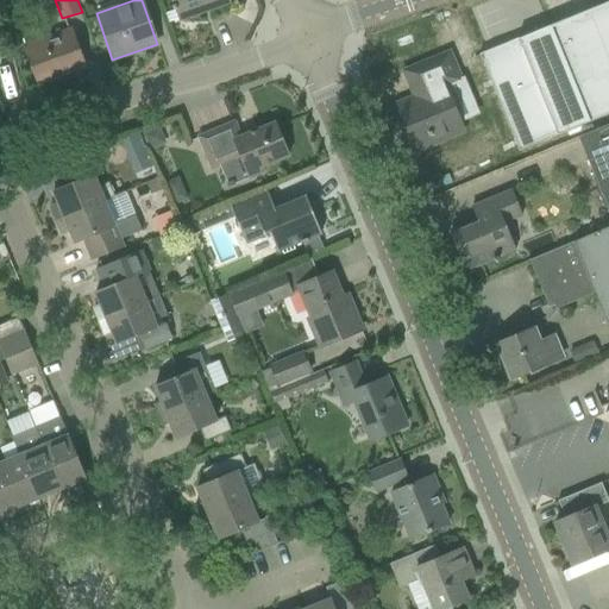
[(176,10),(180,20),(230,2),(227,0),(173,0),(174,4),(171,5),(174,10),(176,10)]
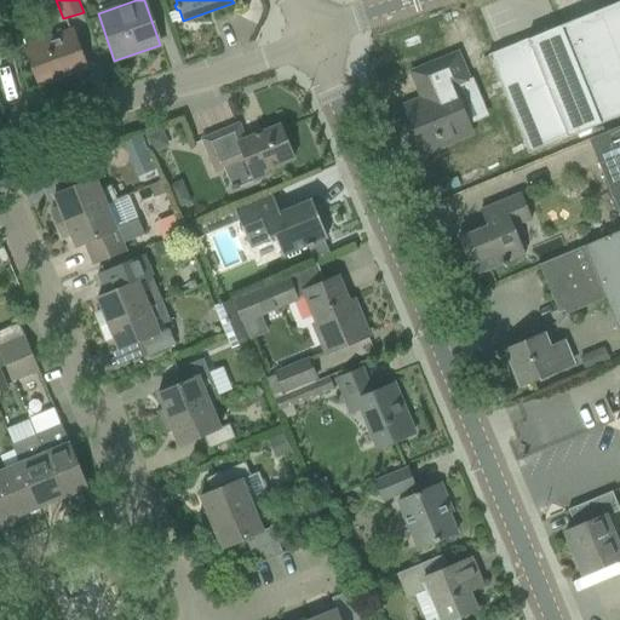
[(619,3),(563,27),(603,125),(619,116),(619,3)]
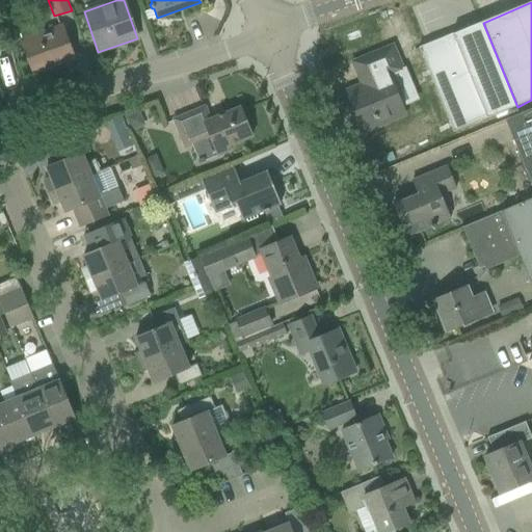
[(452,34),(419,48),(453,132),(517,106),(483,23),(482,22),(452,34)]
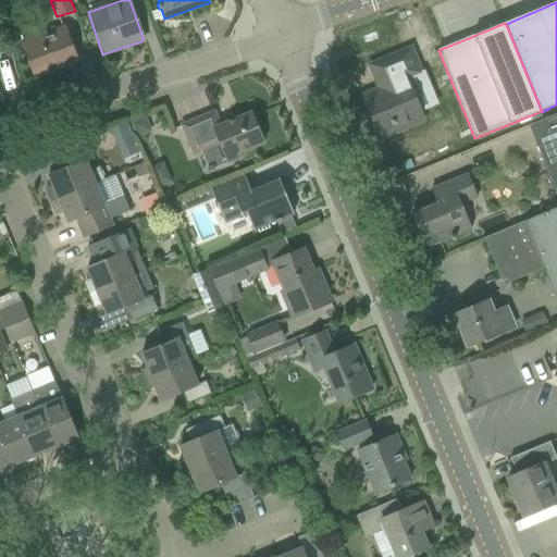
[(27,57),(35,78),(78,63),(71,42),(66,26),(22,40),(27,57)]
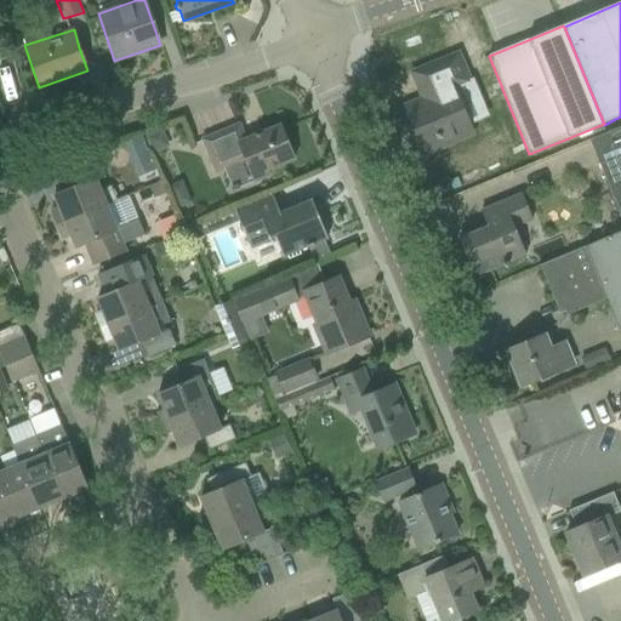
[(427,108),(409,115),(425,154),(444,146),(440,137),(469,126),(469,125),(454,89),(469,83),(468,80),(457,55),(412,73),(422,97),(427,108)]
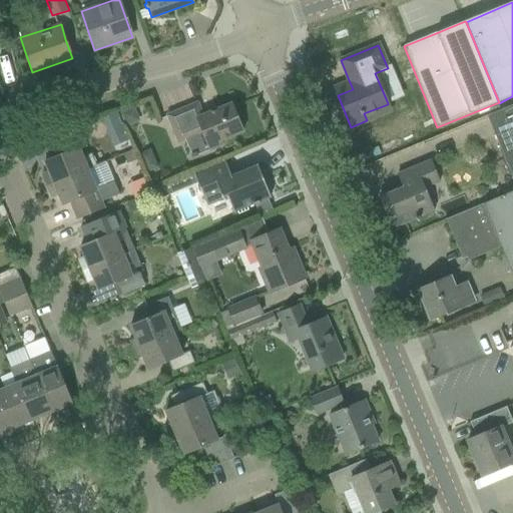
[(202,132),(210,150),(223,145),(221,141),(243,131),(231,104),(202,116),(197,104),(167,116),(178,142),(202,132)]
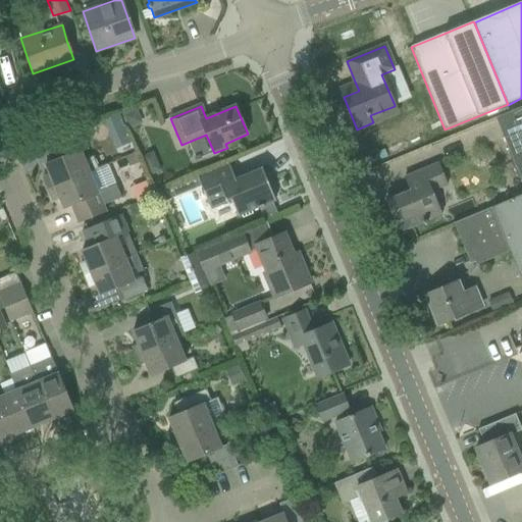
[(521,107),(497,118),(521,179),(521,107)]
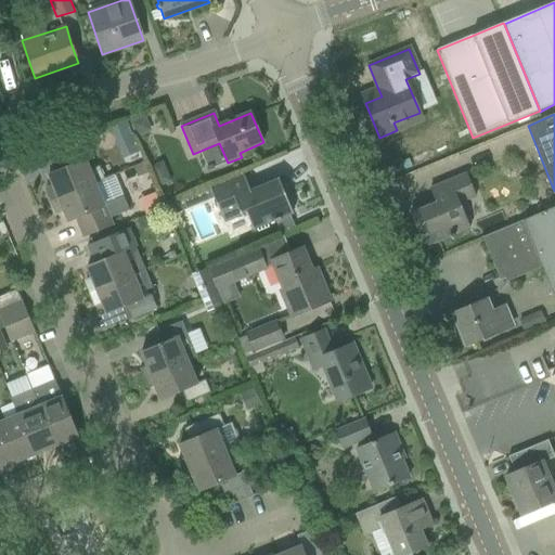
[(131,123),(138,138),(153,132),(146,116),(131,123)]
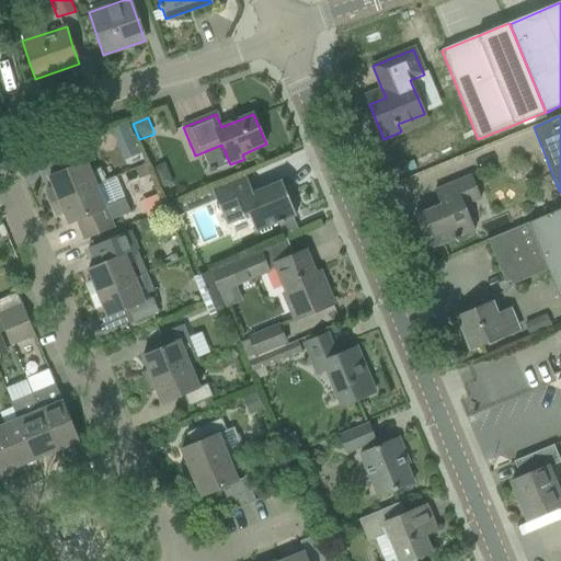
[(123,125),(122,126),(119,126),(112,129),(118,145),(135,138),(128,123),(123,125)]
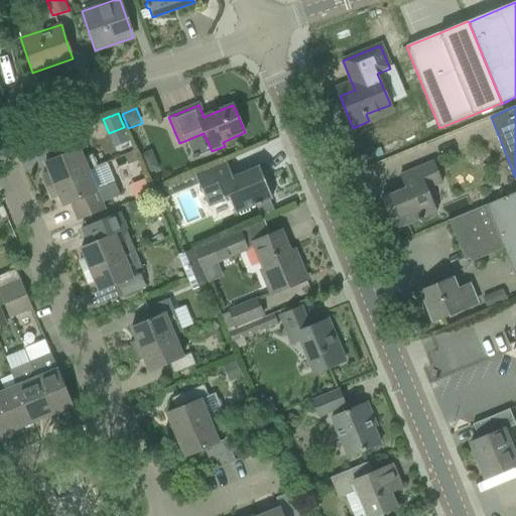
[(50,175),(43,178),(47,187),(89,170),(97,166),(92,155),(84,158),(80,148),(87,145),(83,134),(60,143),(65,155),(45,163),(50,175)]
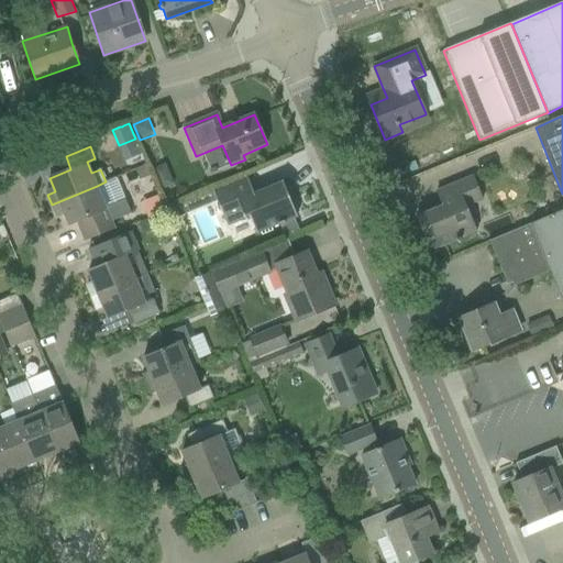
[(140,167),(135,169),(140,180),(145,178),(140,167)]
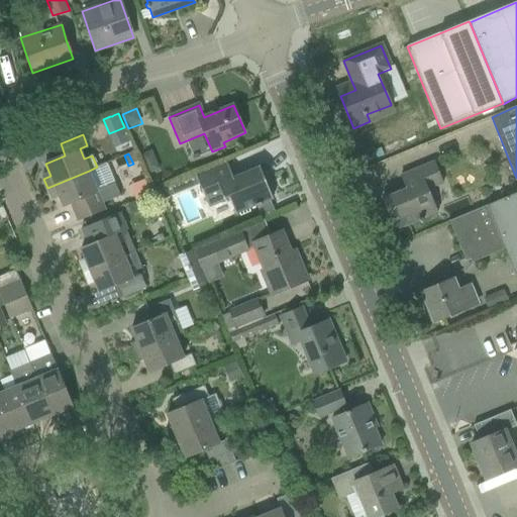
[(196,175),(161,190),(165,199),(199,184),(209,207),(215,221),(235,213),(236,215),(239,214),(240,216),(250,212),(249,210),(256,207),(257,207),(262,206),(262,204),(273,199),(272,196),(274,195),(268,181),(266,181),(260,167),(233,178),(226,162),(208,170),(197,175),(196,175)]
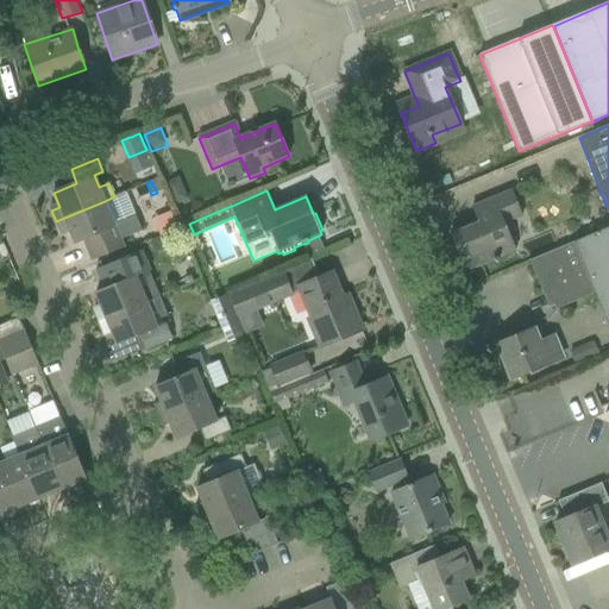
[(451,234),(466,271),(516,251),(507,230),(504,224),(522,215),(512,190),(472,207),(478,223),(451,234)]
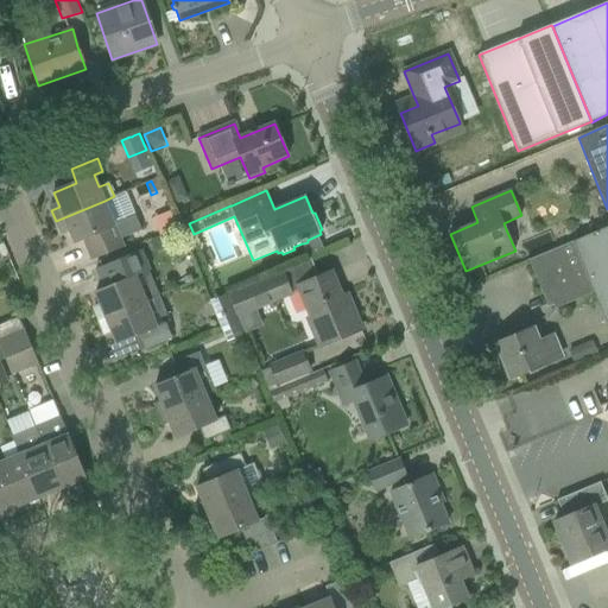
[(105,201),(56,221),(61,232),(69,228),(75,244),(83,240),(92,260),(108,254),(124,248),(120,241),(130,236),(141,232),(134,217),(125,192),(124,192),(114,196),(105,201)]
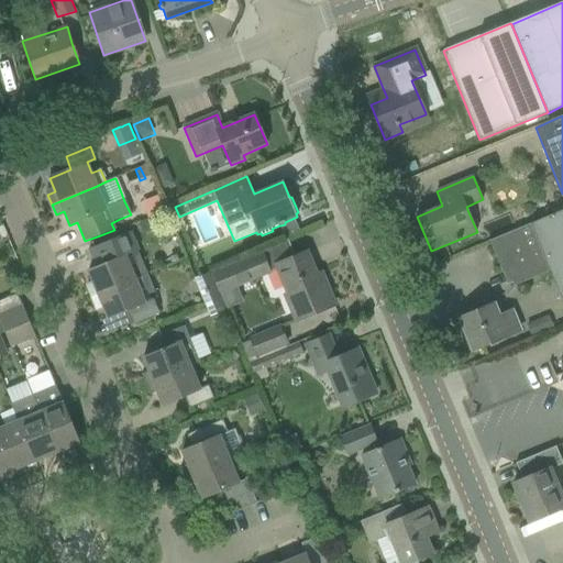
[(550,272),(561,299),(562,298),(562,210),(489,241),(503,273),(507,271),(514,287),(550,272)]
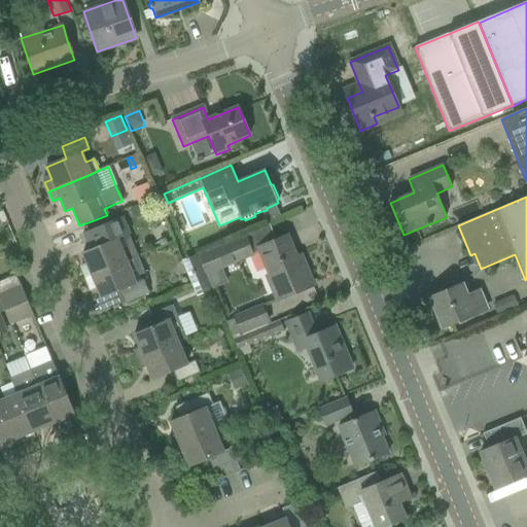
[(196,201),(180,206),(188,229),(204,223),(196,201)]
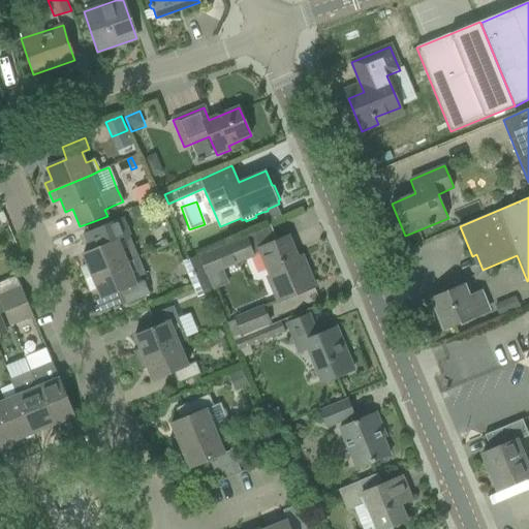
[(146,205),(131,211),(134,220),(150,214),(146,205)]
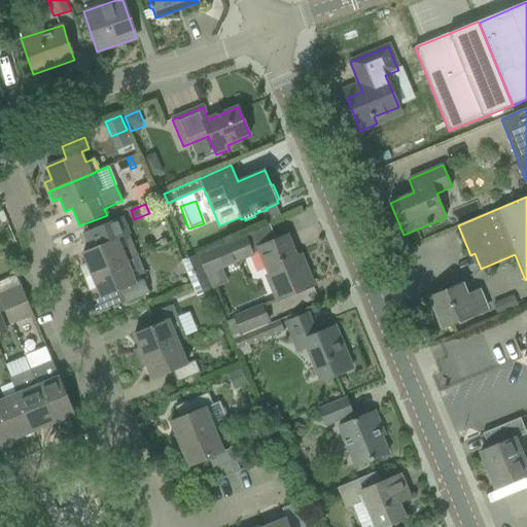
[(88,267),(81,270),(84,278),(128,261),(118,240),(130,236),(123,218),(83,234),(90,251),(82,254),(88,267)]
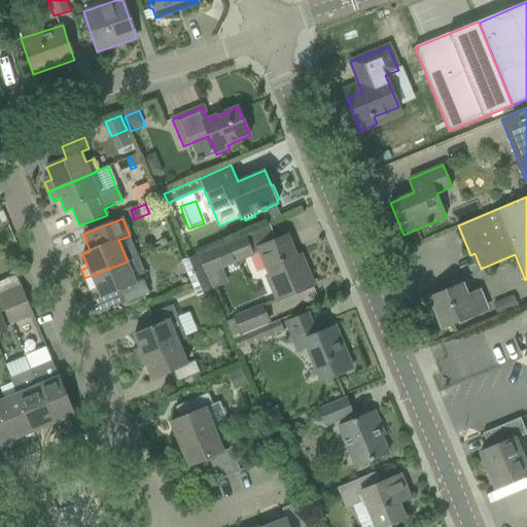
[(245,234),(198,254),(207,276),(254,255),(245,234)]
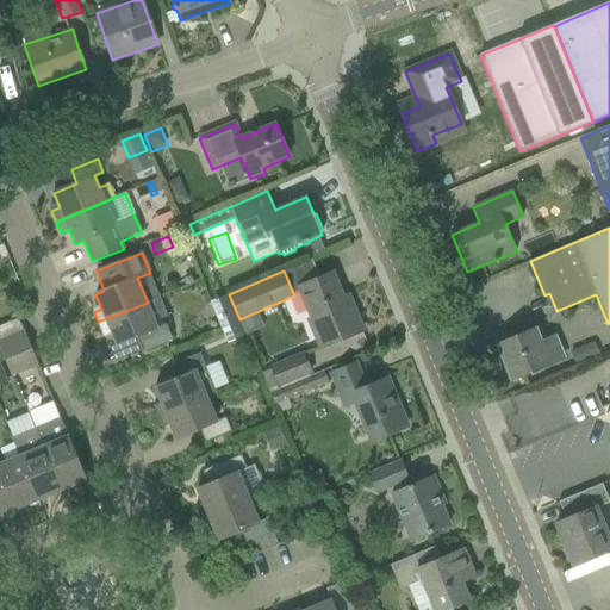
[(310,321),(321,348),(362,331),(353,307),(348,310),(332,274),(299,287),(312,319),(310,321)]
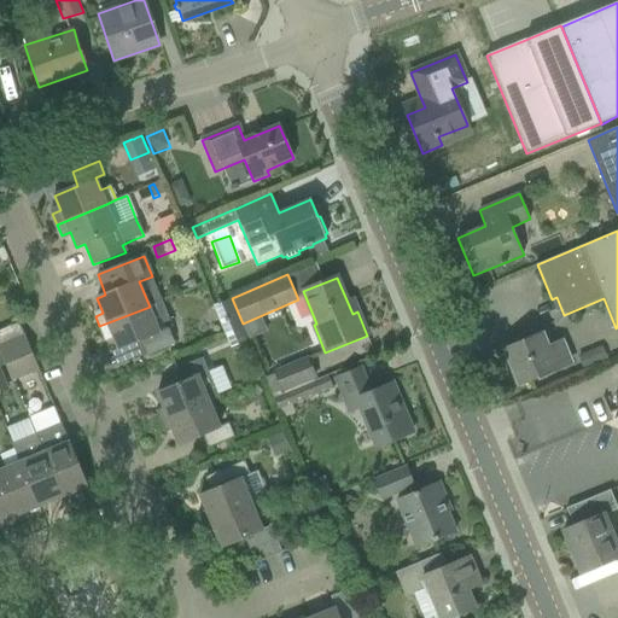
[(228,316),(220,320),(226,334),(244,327),(243,324),(232,298),(222,302),(228,316)]
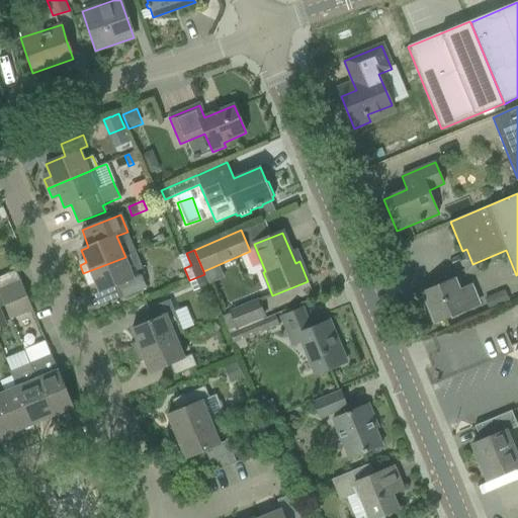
[(118,285),(123,296),(147,287),(142,275),(145,274),(136,252),(125,257),(83,273),(87,283),(94,280),(99,293),(118,285)]
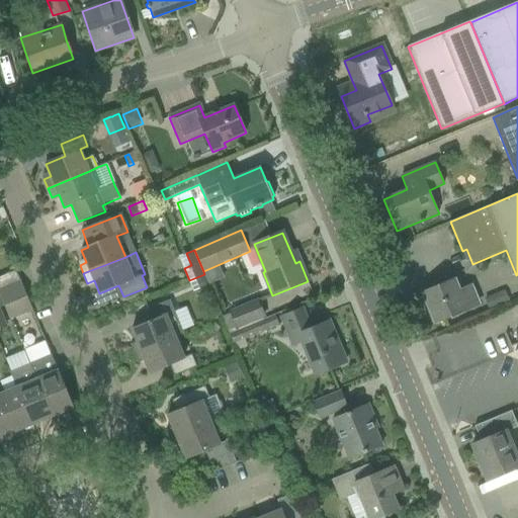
[(0,290),(21,282),(16,270),(0,276),(0,290)]
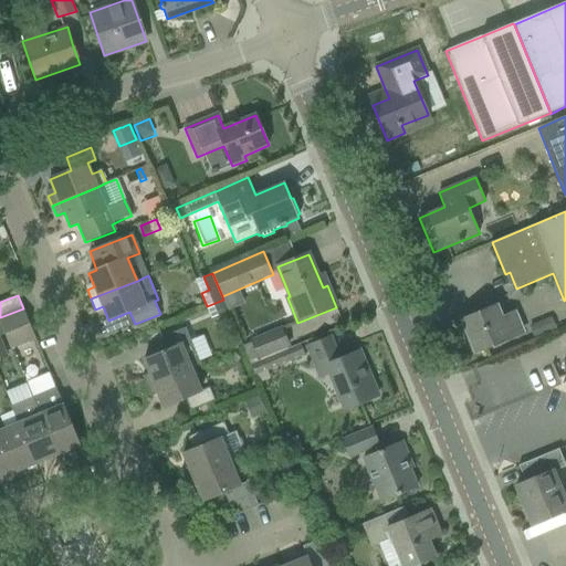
[(223,300),(207,306),(212,318),(228,312),(223,300)]
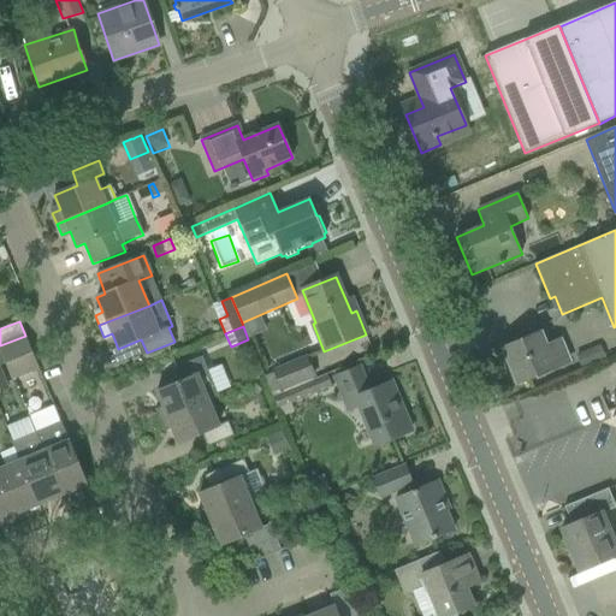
[(502,348),(517,384),(572,362),(561,337),(545,344),(540,332),(502,348)]
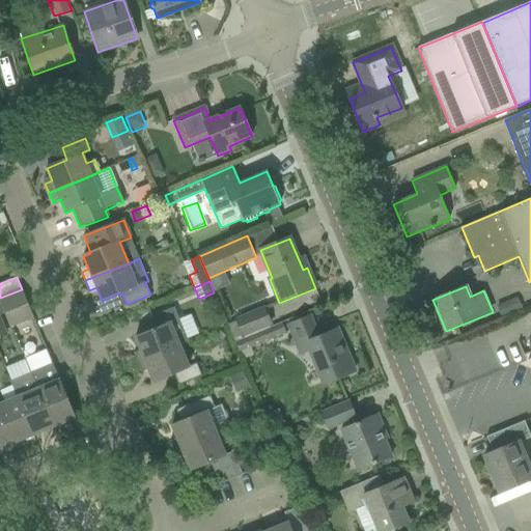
[(4,313),(10,328),(15,326),(33,317),(22,289),(0,298),(0,304),(4,314),(4,313)]
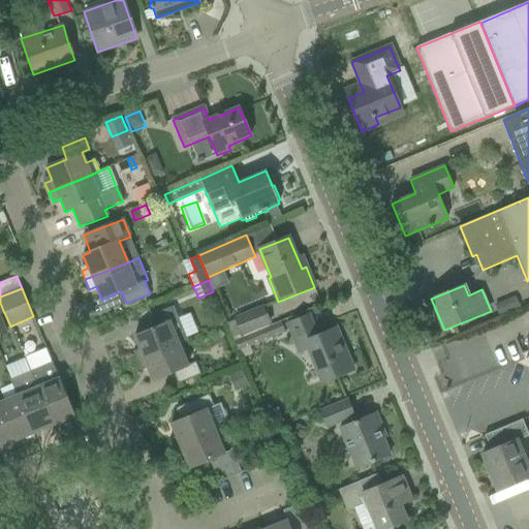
[(515,297),(509,299),(515,310),(520,308),(515,297)]
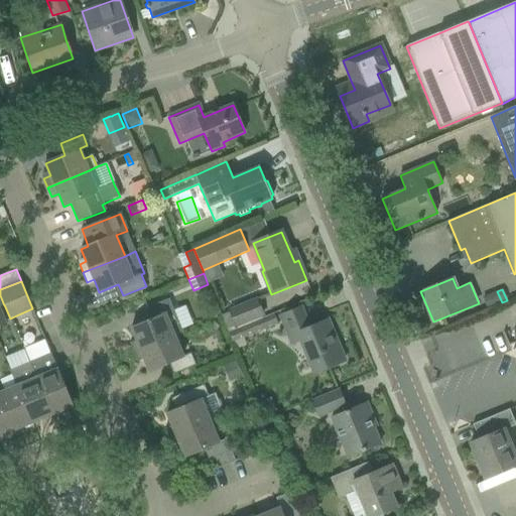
[(130,344),(133,353),(174,336),(182,333),(168,300),(146,309),(151,320),(131,329),(136,341),(130,344)]
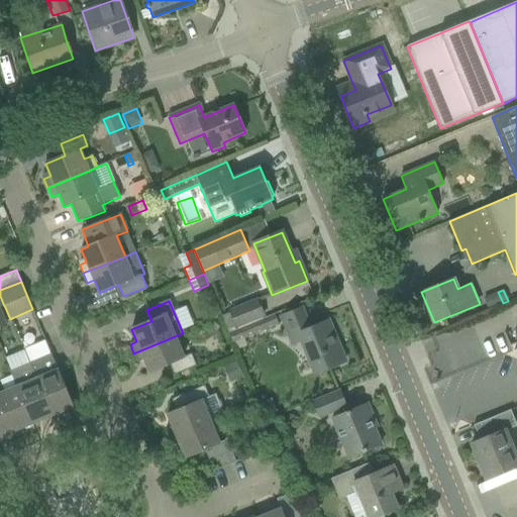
[(231,312),(238,327),(264,316),(256,301),(231,312)]
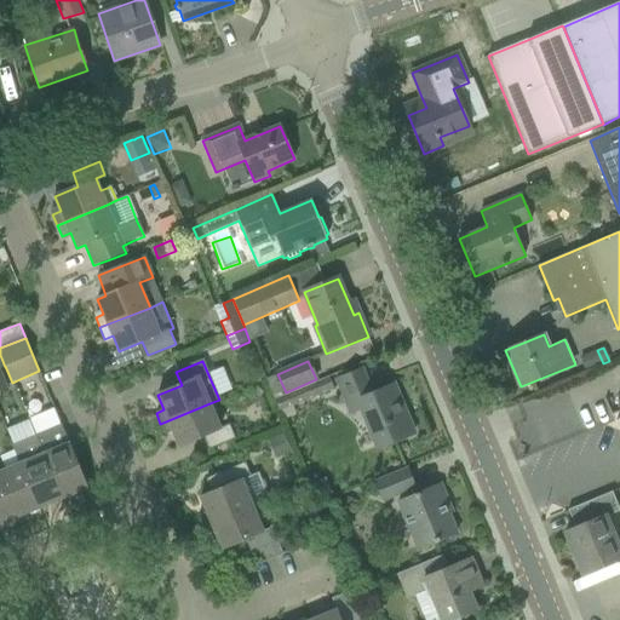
[(362,369),(337,380),(350,413),(361,408),(378,448),(414,434),(405,411),(402,412),(397,402),(400,401),(394,385),(372,394),(362,369)]
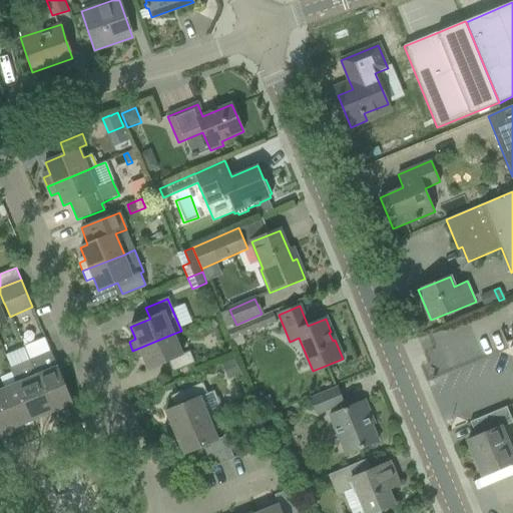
[(273,313),(228,332),(232,342),(237,340),(244,337),(254,332),(277,323),(273,313)]
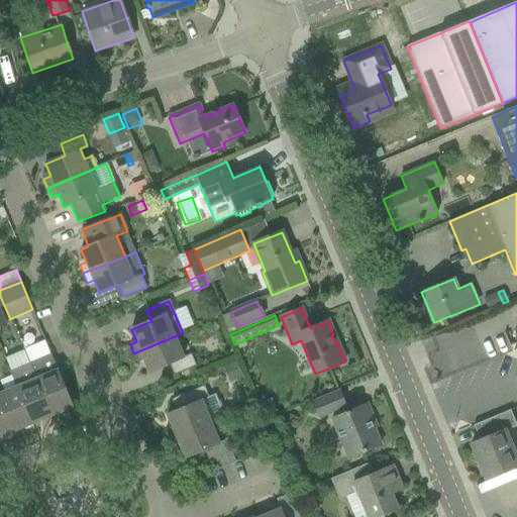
[(170,364),(174,376),(196,367),(191,354),(184,357),(175,336),(133,353),(137,363),(144,359),(149,373),(170,364)]
